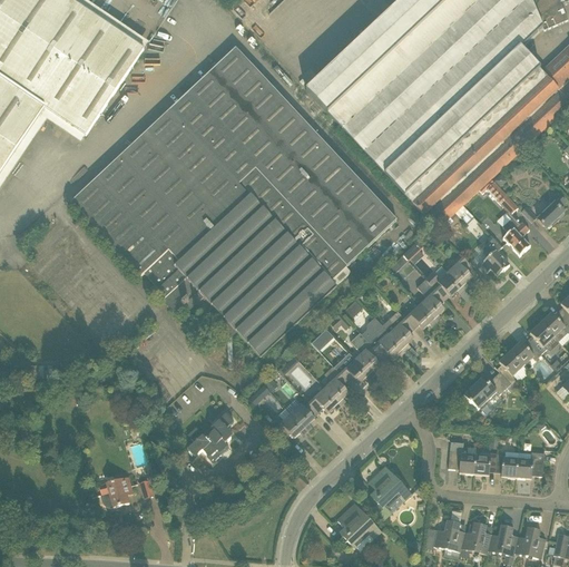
[(0,0),(0,173),(46,106),(87,134),(145,49),(71,0),(0,0)]
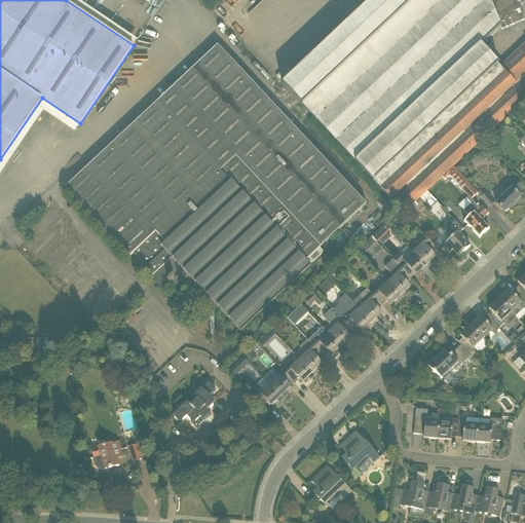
[(371,0),(311,55),(303,47),(293,59),(300,66),(284,82),(403,211),(420,194),(427,188),(524,96),(524,42),(501,65),(499,63),(499,62),(481,42),(501,24),(502,27),(524,17),(524,15),(518,0),(371,0)]
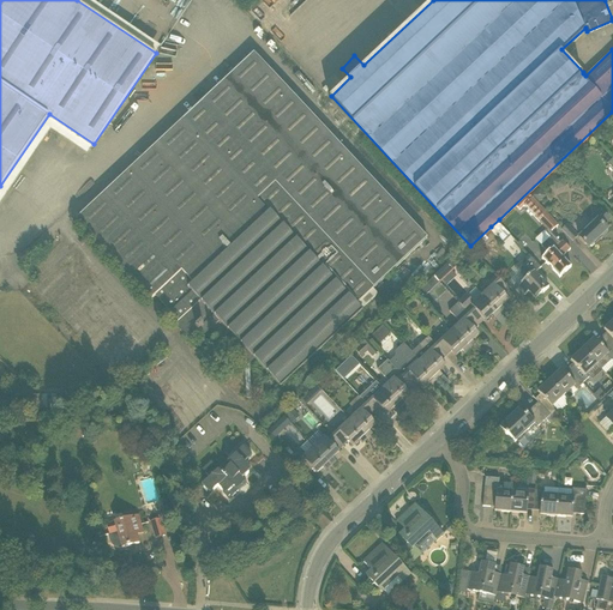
[(379,291),(373,285),(428,235),(256,50),(78,216),(152,296),(158,290),(163,295),(161,296),(172,309),(168,313),(193,339),(204,328),(206,331),(221,318),(234,332),(227,339),(242,357),(250,349),(282,384),(379,291)]
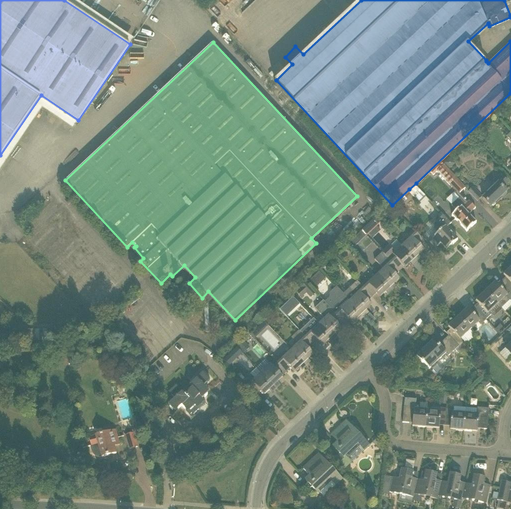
[(125,110),(117,117),(123,124),(131,117),(125,110)]
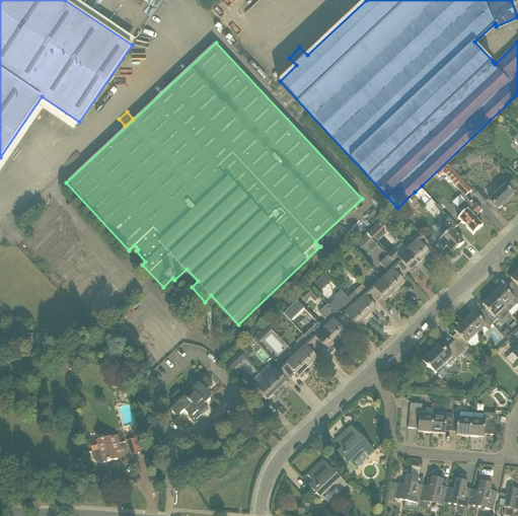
[(493,134),(489,129),(484,134),(488,139),(493,134)]
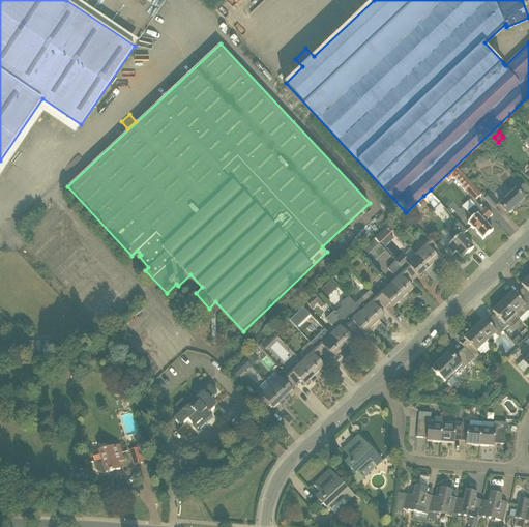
[(472,168),(466,162),(460,167),(466,173),(472,168)]
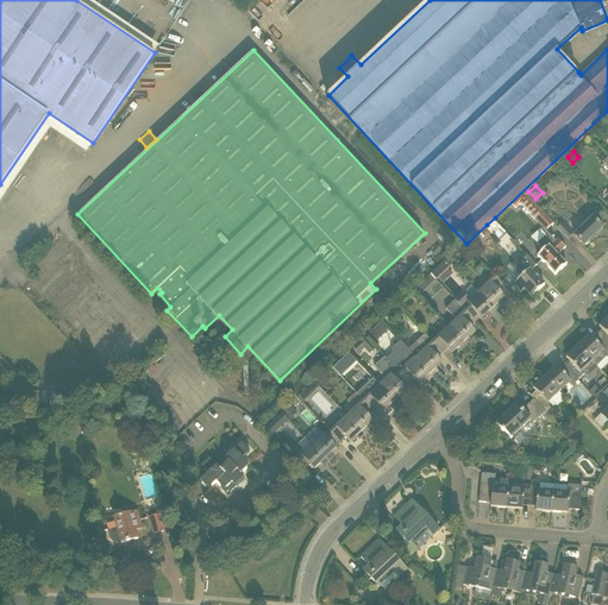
[(538,253),(556,272),(568,262),(558,252),(566,244),(558,235),(557,238),(546,227),(555,221),(526,190),(513,202),(516,205),(520,201),(543,225),(540,227),(546,233),(538,241),(545,249),(538,253)]
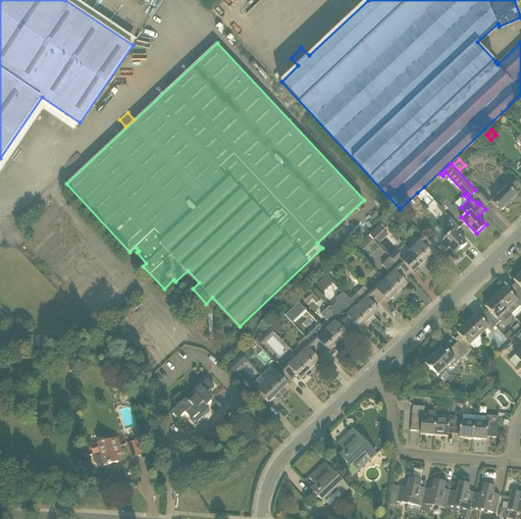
[(514,189),(519,184),(511,175),(505,182),(509,185),(492,200),(501,208),(517,193),(514,189)]
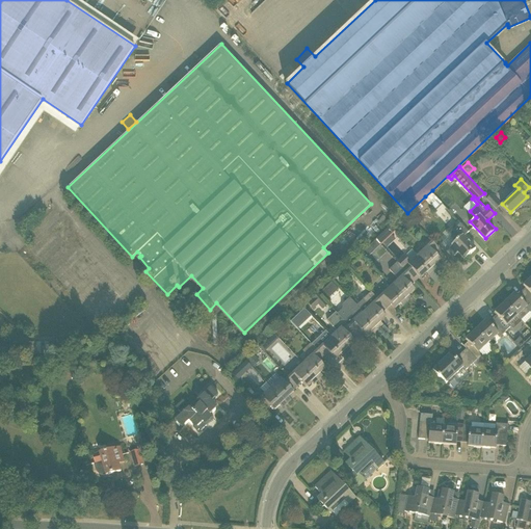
[(432,203),(439,196),(432,190),(425,196),(431,203),(432,203)]
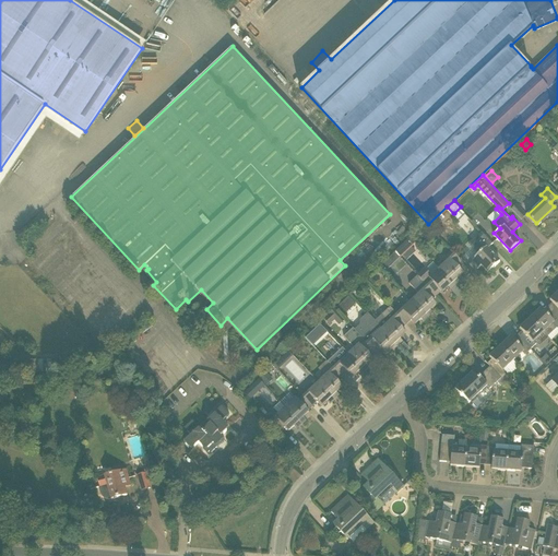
[(522,216),(527,212),(519,203),(513,208),(522,216)]
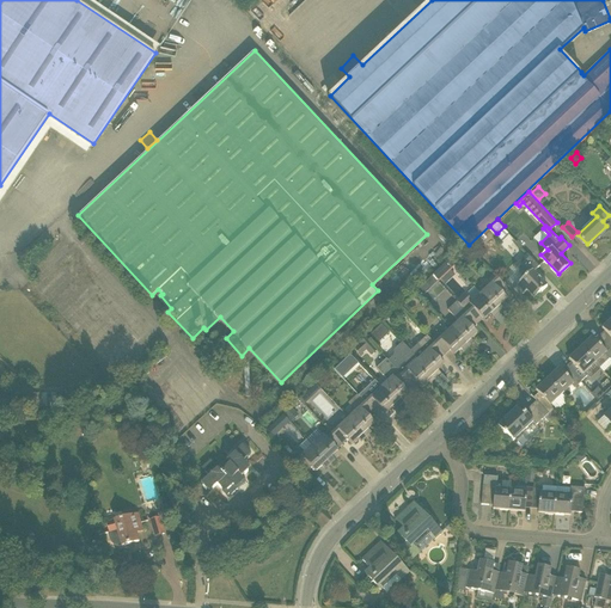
[(517,283),(524,292),(527,288),(536,296),(548,283),(535,269),(539,264),(529,252),(520,259),(527,268),(526,268),(529,270),(519,280),(520,281),(517,283)]
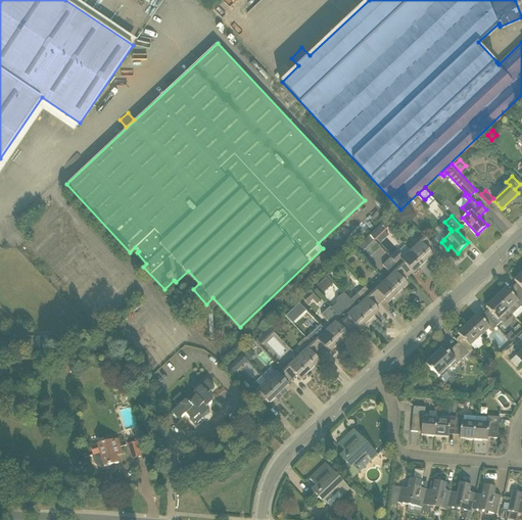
[(384,221),(371,233),(376,238),(389,226),(384,221)]
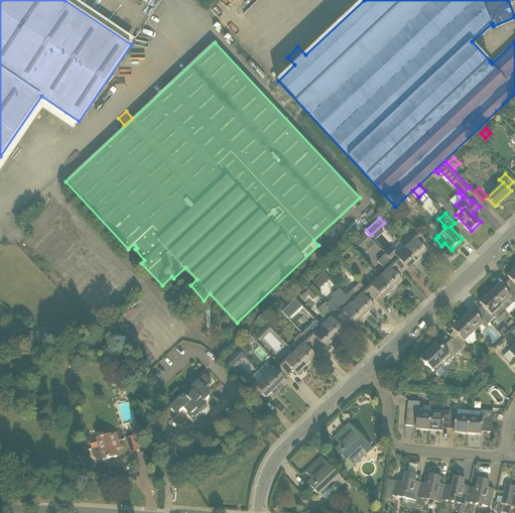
[(424,245),(428,242),(417,229),(409,237),(412,240),(406,245),(421,261),(425,257),(423,254),(428,250),(424,245)]
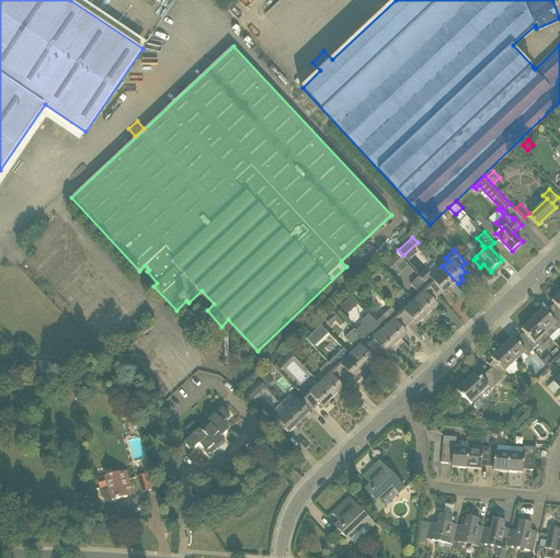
[(388,269),(393,264),(389,259),(384,263),(388,269)]
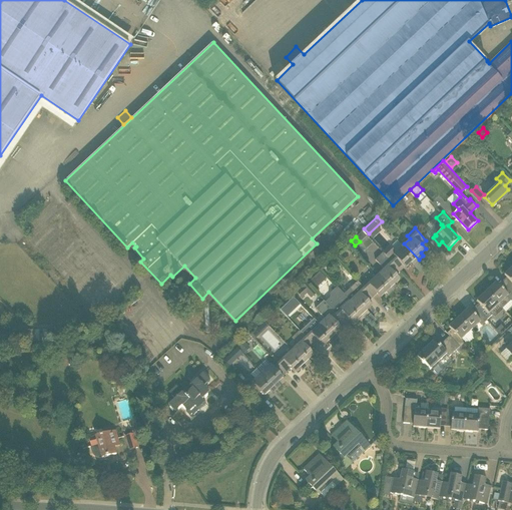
[(415,264),(419,260),(404,243),(397,249),(391,243),(384,250),(390,257),(401,269),(406,265),(407,267),(412,262),(415,264)]
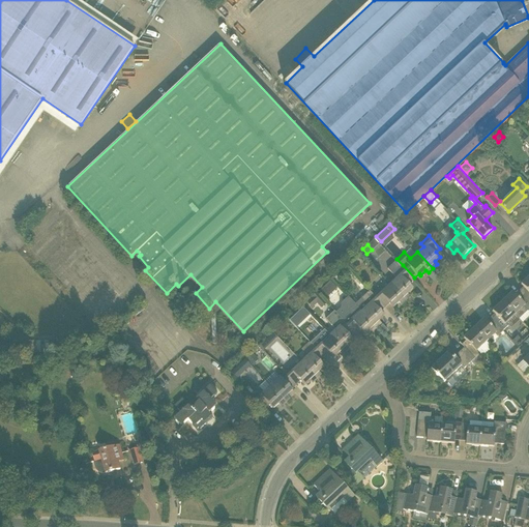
[(414,277),(403,265),(397,259),(388,266),(398,276),(391,282),(407,298),(411,294),(409,292),(414,287),(410,283),(414,277)]
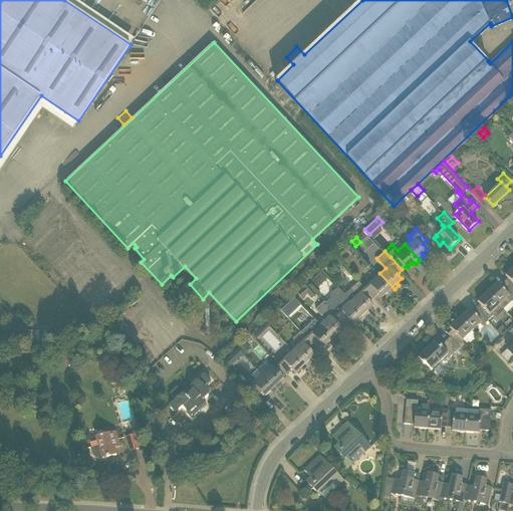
[(343,261),(347,257),(342,252),(338,256),(343,261)]
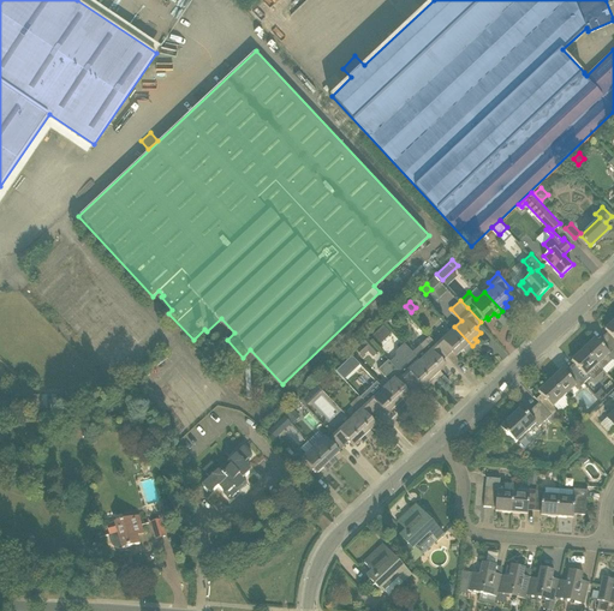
[(373,335),(380,342),(392,331),(385,323),(373,335)]
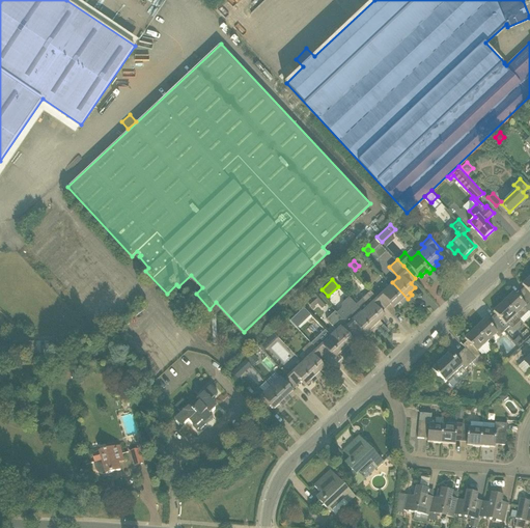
[(408,299),(392,282),(386,288),(383,285),(375,293),(374,293),(387,306),(391,301),(395,306),(400,301),(403,303),(408,299)]
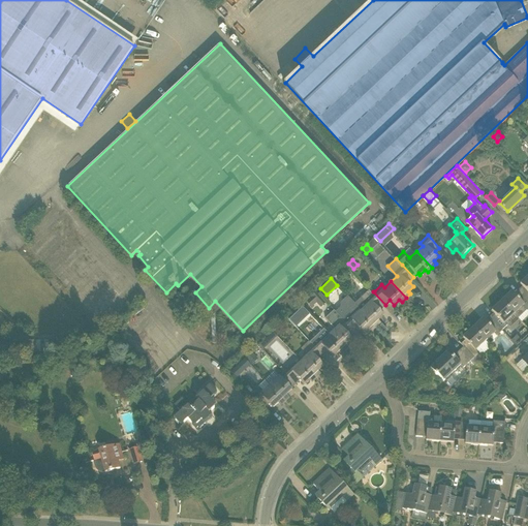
[(365,291),(368,287),(364,282),(360,286),(365,291)]
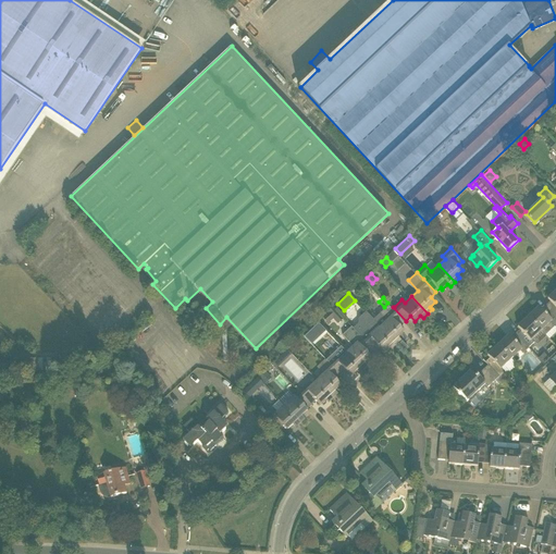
[(402,325),(406,321),(393,307),(394,307),(390,304),(381,311),(374,318),(397,342),(403,337),(399,335),(405,330),(402,325)]
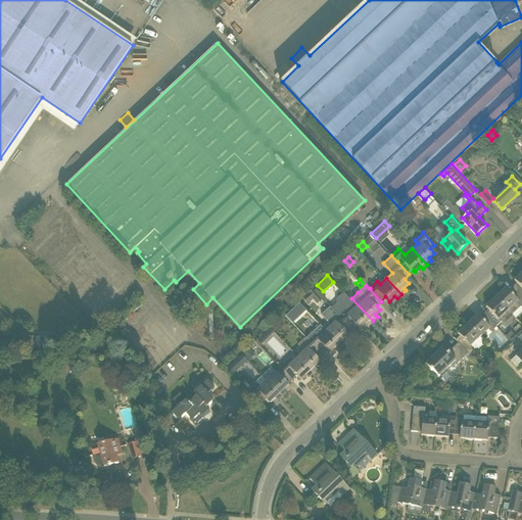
[(323,297),(314,286),(303,294),(310,301),(315,296),(319,301),(323,297)]
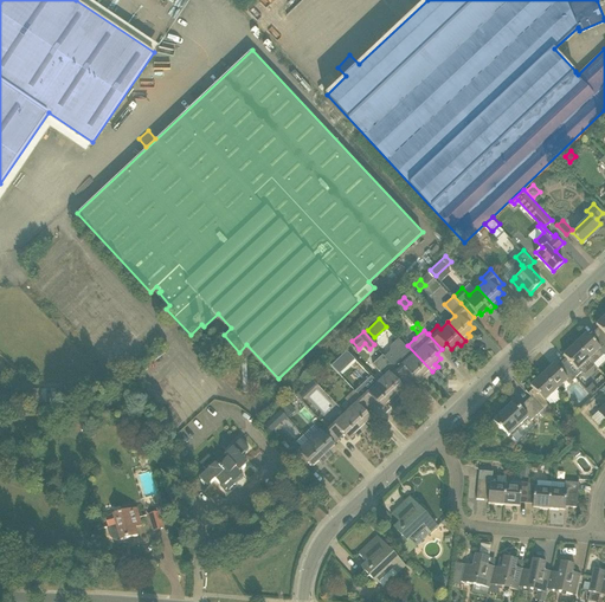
[(575,342),(590,357),(594,362),(604,354),(604,340),(597,331),(592,336),(587,331),(575,342)]
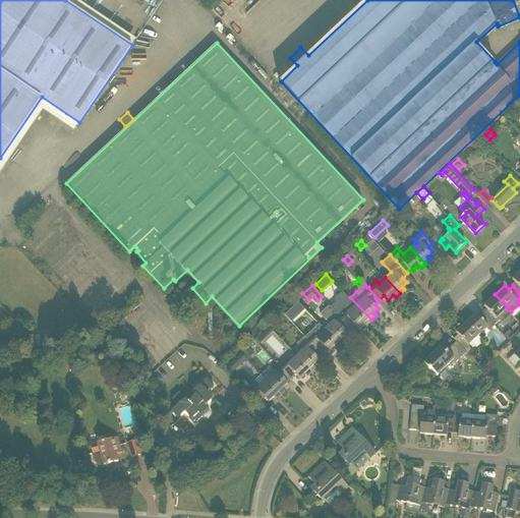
[(495,294),(485,303),(487,306),(483,309),(496,323),(501,318),(499,315),(507,307),(495,294)]
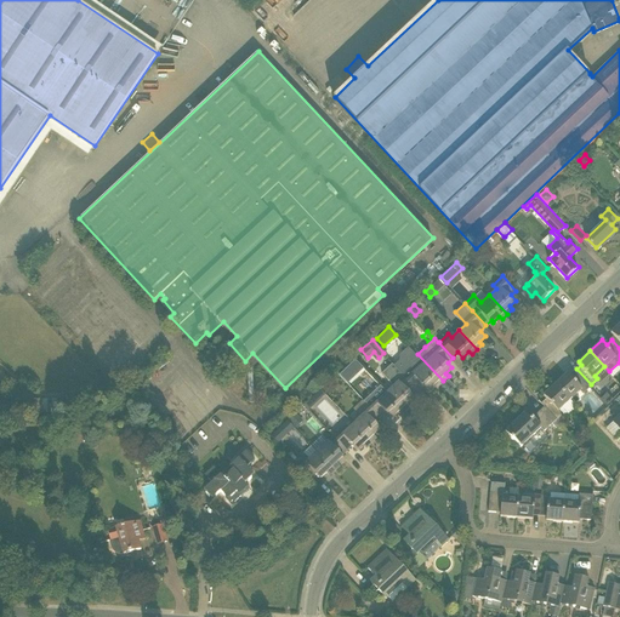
[(417,354),(416,352),(408,359),(400,358),(396,363),(398,366),(419,388),(424,383),(428,389),(436,383),(438,386),(443,381),(417,354)]
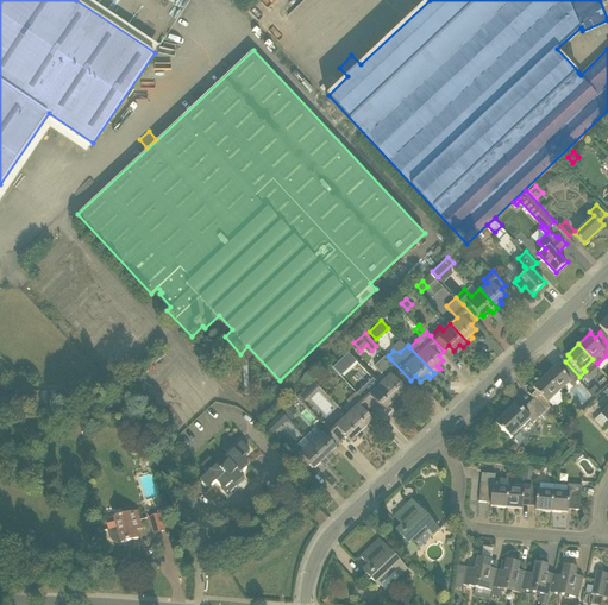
[(349,350),(333,365),(342,375),(358,359),(349,350)]
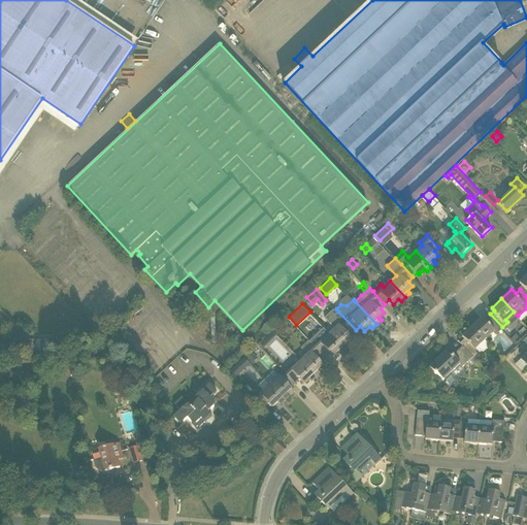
[(326,316),(335,326),(330,331),(346,348),(350,343),(348,341),(353,336),(352,335),(356,330),(338,312),(334,307),(326,316)]
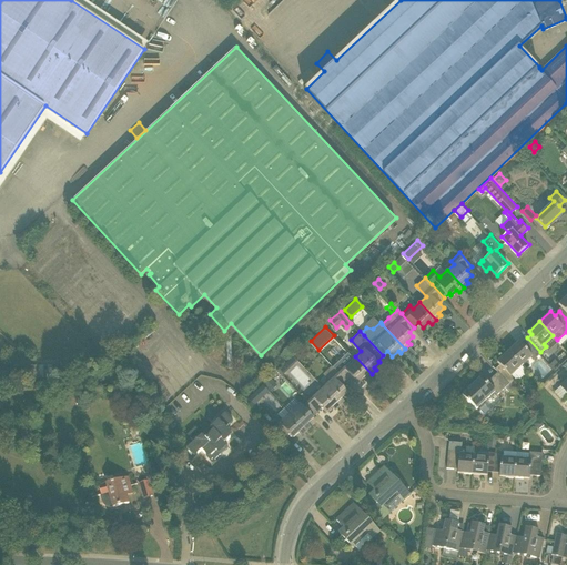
[(523,342),(520,340),(509,350),(522,364),(532,354),(534,357),(540,352),(527,338),(523,342)]
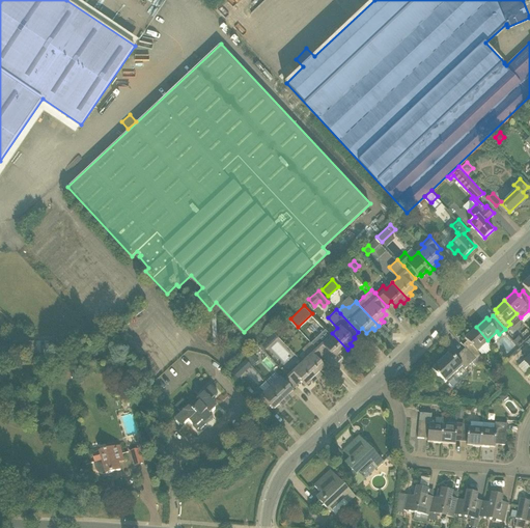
[(135,349),(149,334),(133,317),(118,332),(135,349)]
